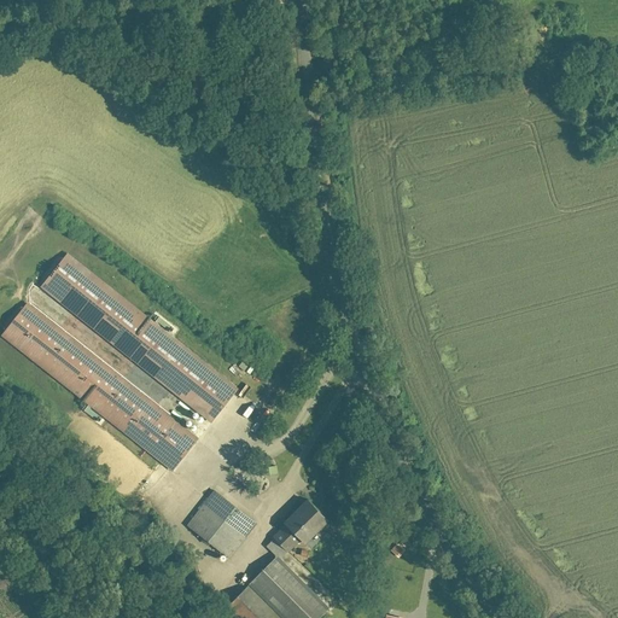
[(197,437),(191,432),(202,419),(207,423),(239,382),(70,251),(39,292),(190,409),(179,424),(27,305),(0,340),(0,354),(163,479),(197,437)]
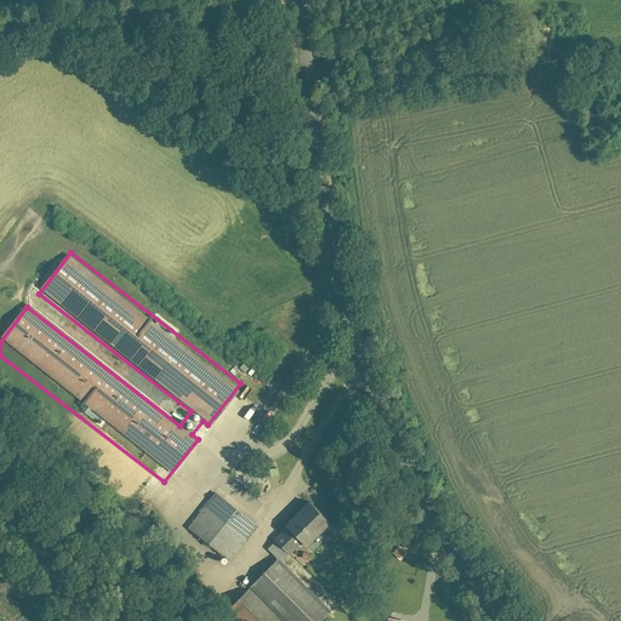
[(215,490),(197,518),(244,547),(261,519),(215,490)]
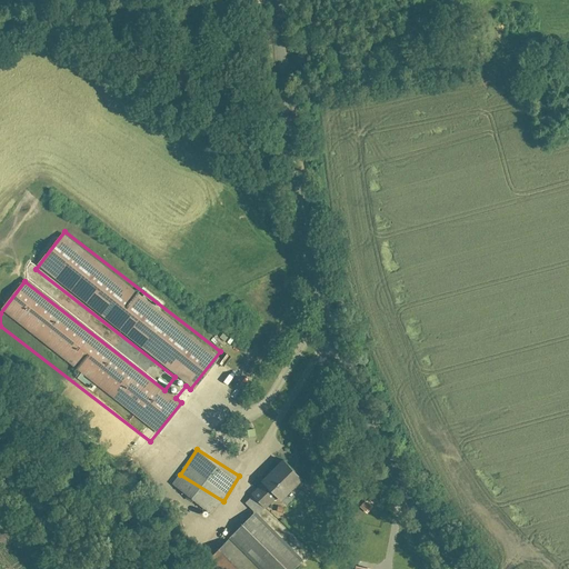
[(280,457),(247,498),(272,518),(306,478),(280,457)]
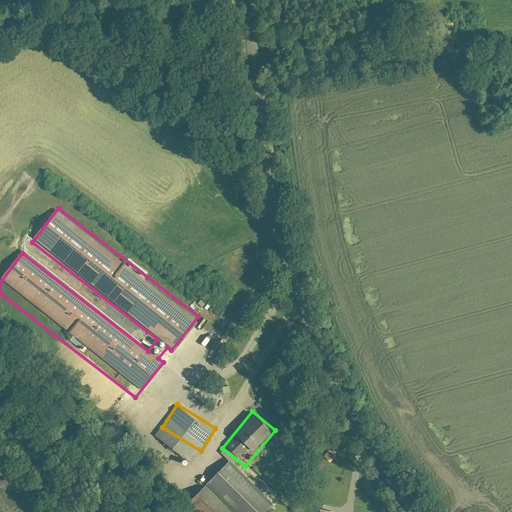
[(226,464),(205,485),(233,511),(259,511),(267,504),(226,464)]
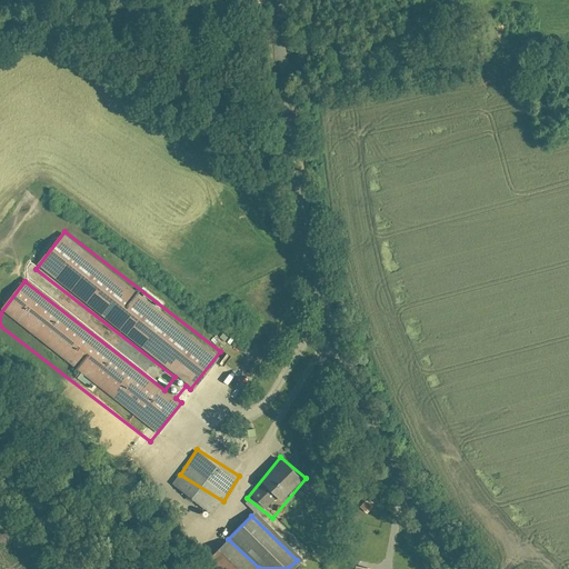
[(242,568),(221,545),(205,563),(210,568),(242,568)]
